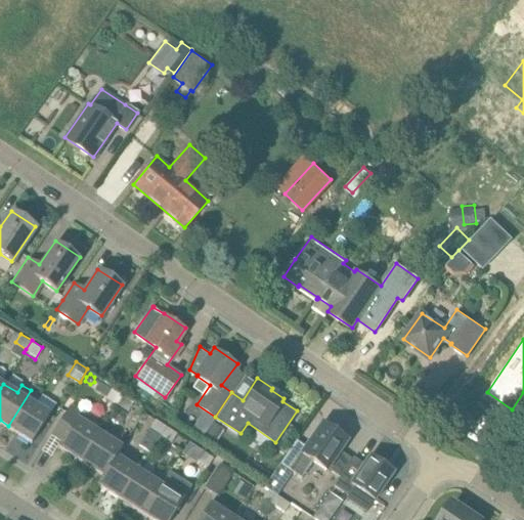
[(106,395),(118,402),(123,394),(112,387),(106,395)]
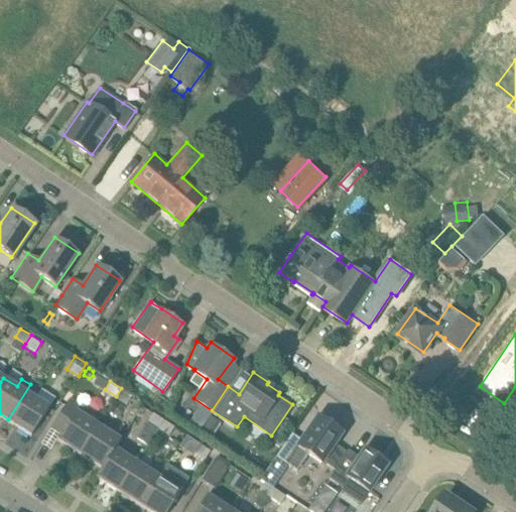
[(40,390),(30,384),(8,419),(30,433),(48,406),(36,398),(40,390)]
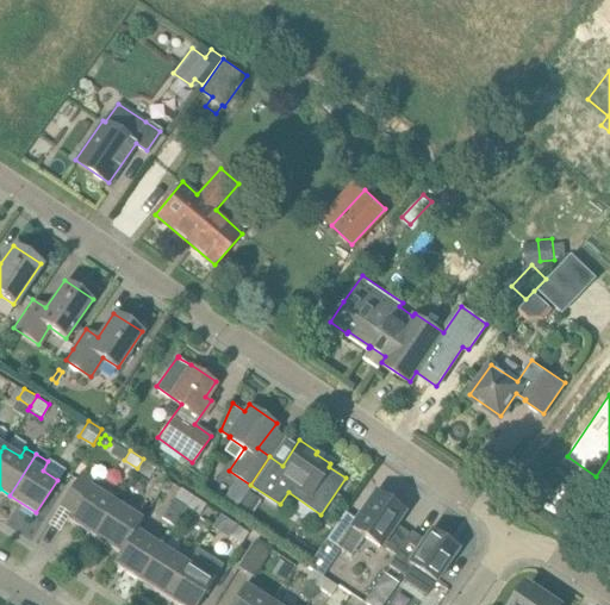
[(156,466),(143,459),(137,468),(150,476),(156,466)]
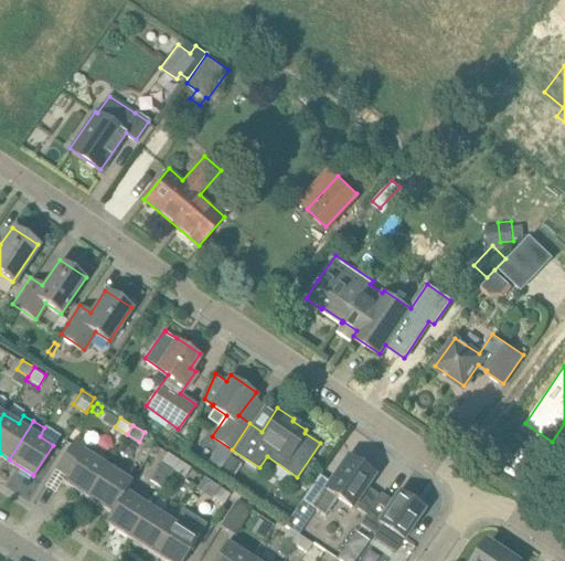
[(62,479),(86,495),(106,465),(93,456),(98,447),(75,433),(55,465),(66,473),(62,479)]
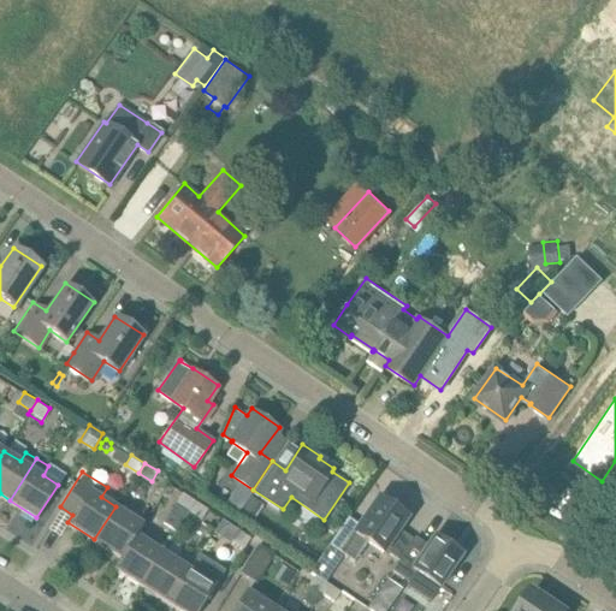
[(128,490),(141,498),(149,482),(136,474),(128,490)]
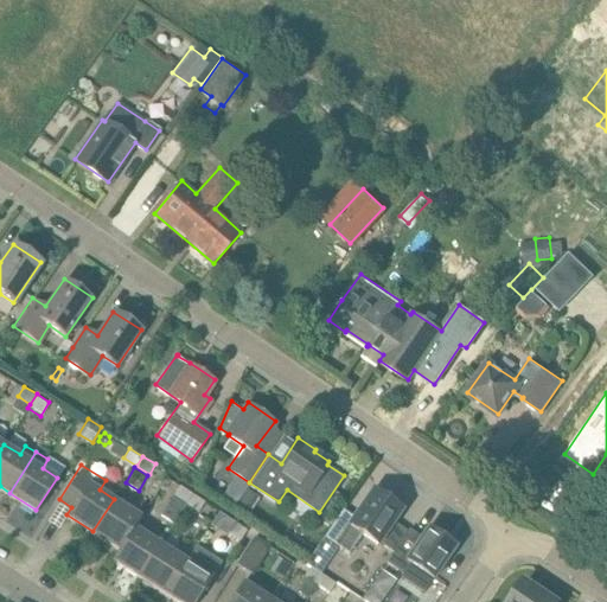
[(174,493),(187,501),(193,492),(180,484),(174,493)]
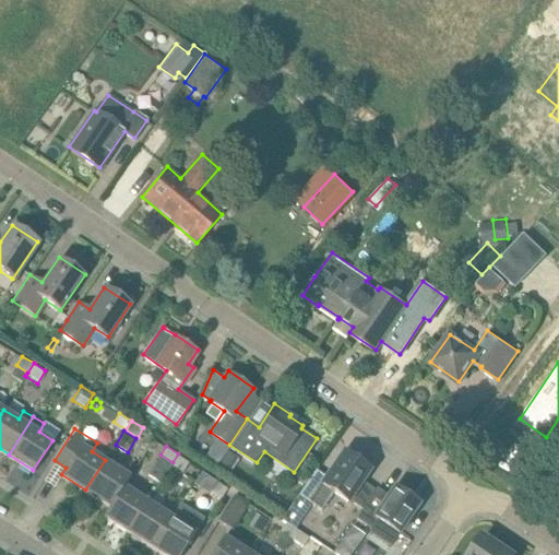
[(239,457),(228,449),(216,467),(227,474),(239,457)]
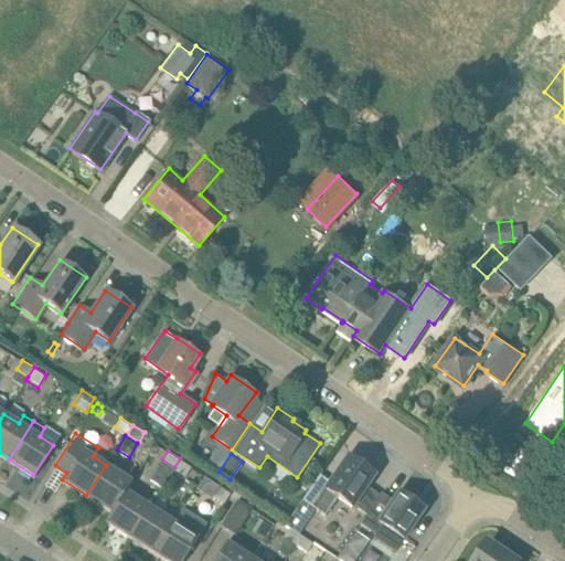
[(354,506),(365,512),(379,494),(365,484),(373,473),(348,455),(330,480),(320,473),(286,522),(289,526),(299,532),(317,507),(326,512),(337,497),(352,508),(354,506)]
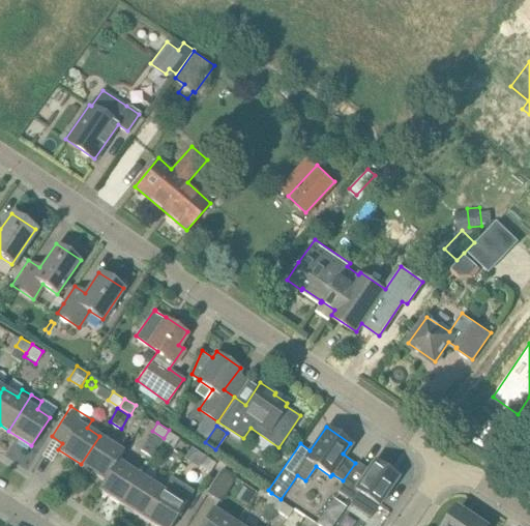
[(179,436),(169,430),(164,438),(174,445),(179,436)]
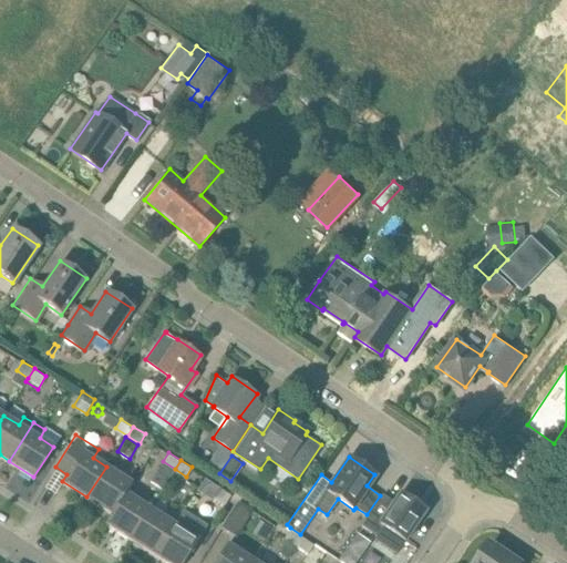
[(86,497),(111,512),(124,492),(131,482),(106,467),(86,497)]
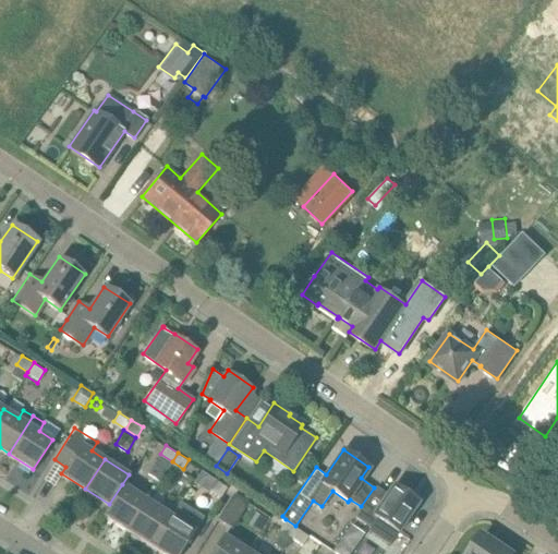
[(128,529),(146,500),(134,491),(140,481),(129,474),(122,484),(109,504),(102,514),(128,529)]
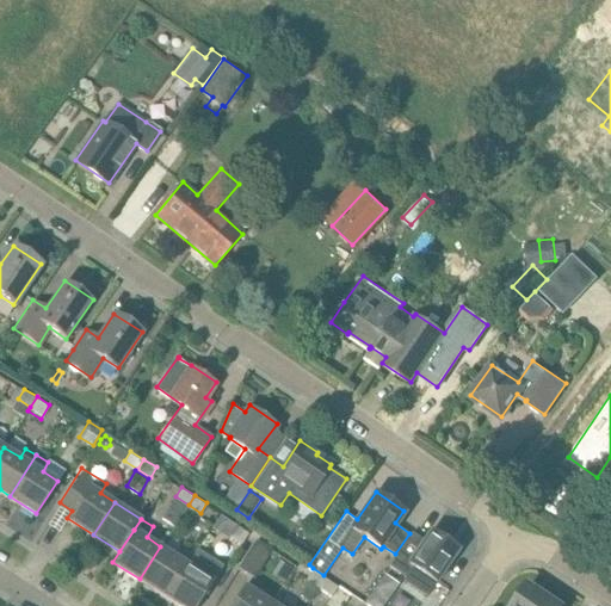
[(236,523),(230,532),(242,540),(250,532),(236,523)]
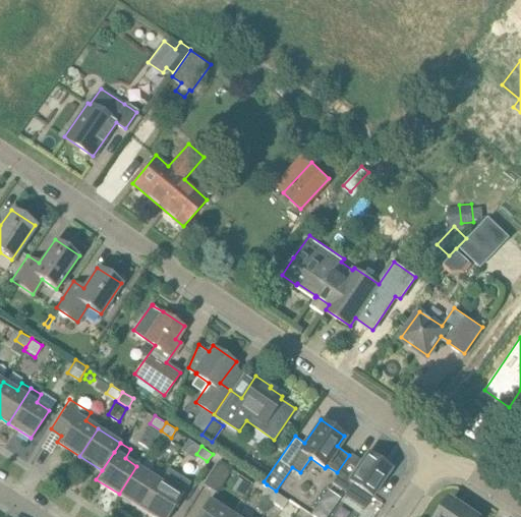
[(351,452),(349,455),(337,472),(332,480),(347,492),(344,496),(362,508),(372,496),(391,468),(367,452),(362,459),(351,452)]
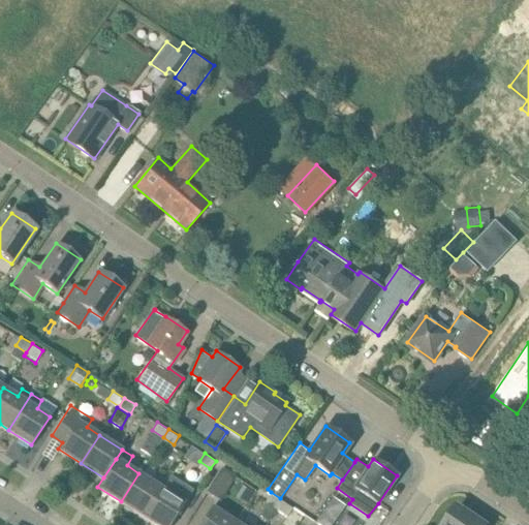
[(236,474),(222,466),(207,491),(220,499),(236,474)]
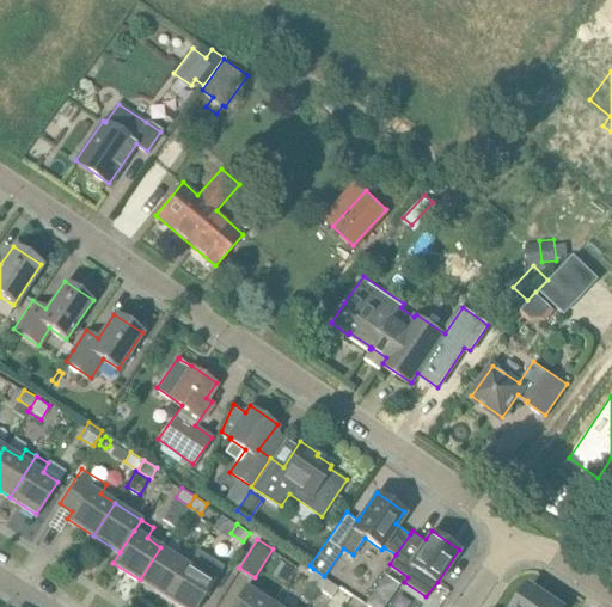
[(140,580),(166,598),(194,553),(182,546),(176,556),(160,547),(140,580)]
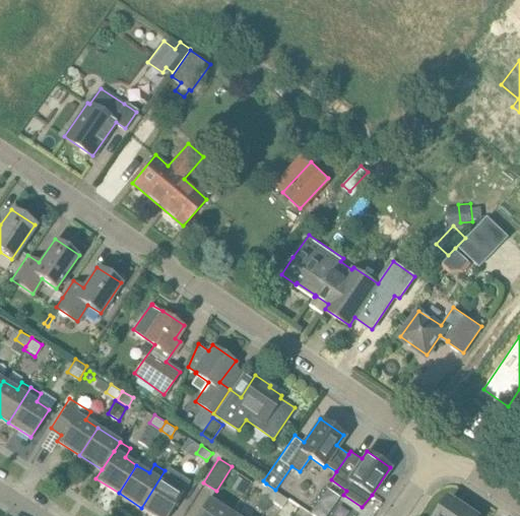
[(175,477),(165,470),(141,508),(154,515),(167,515),(182,494),(170,486),(175,477)]
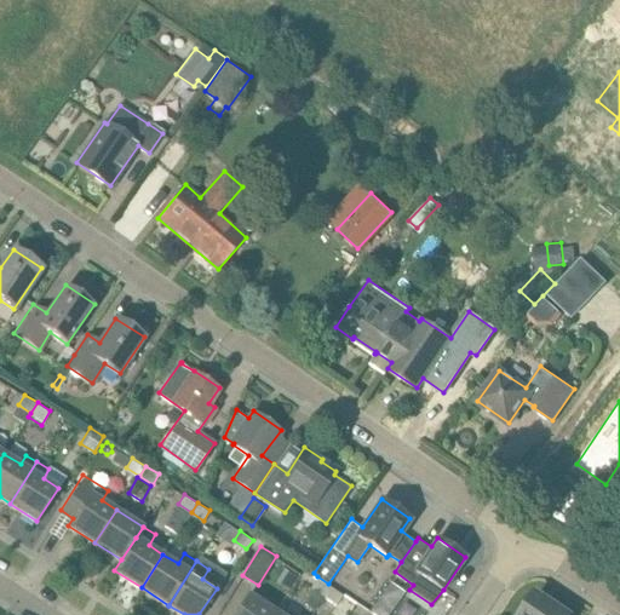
[(285,565),(277,579),(290,587),(299,575),(285,565)]
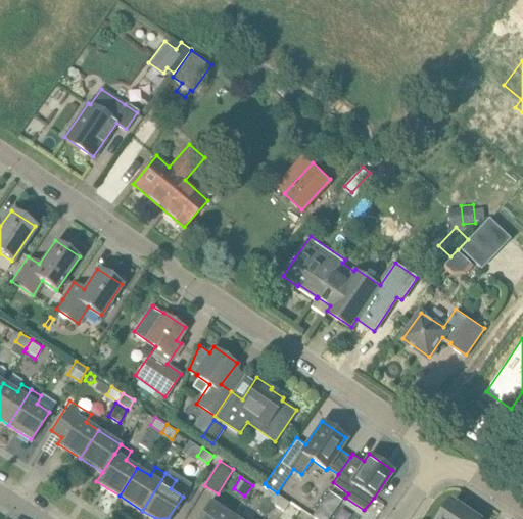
[(263,494),(273,502),(279,493),(277,492),(268,486),(263,494)]
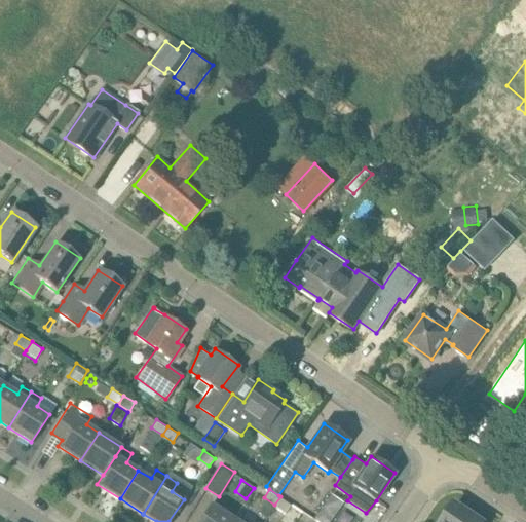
[(280,496),(274,505),(286,512),(291,504),(280,496)]
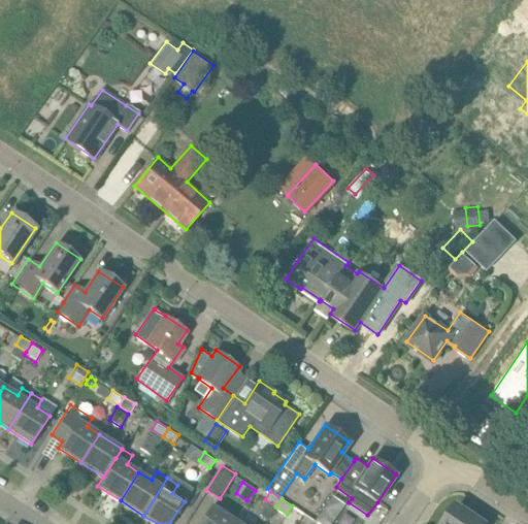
[(266,501),(261,509),(270,515),(275,508),(266,501)]
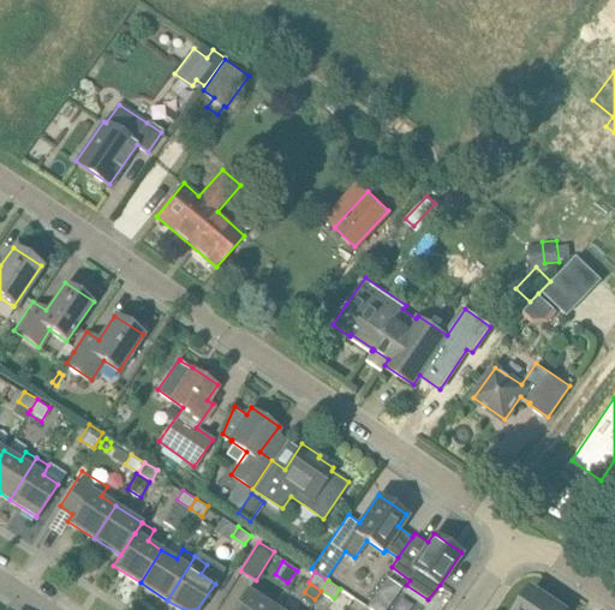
[(532,586),(517,609),(566,609),(532,586)]
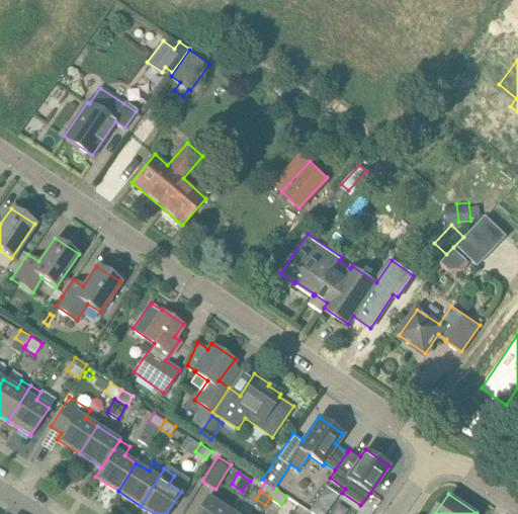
[(195,513),(226,513),(229,510),(206,496),(195,513)]
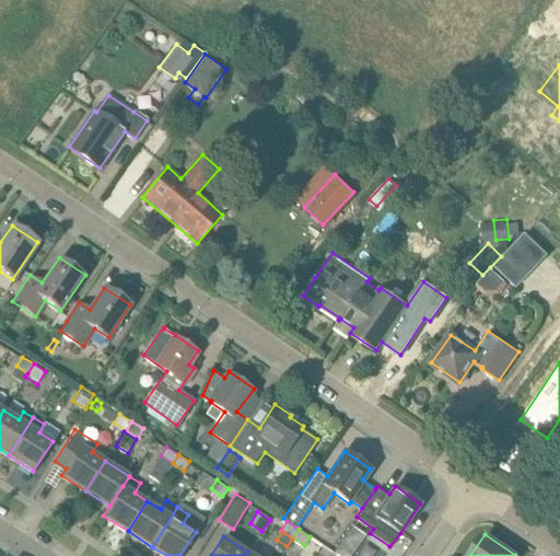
[(352,555),(353,554),(341,545),(336,553),(339,555),(352,555)]
